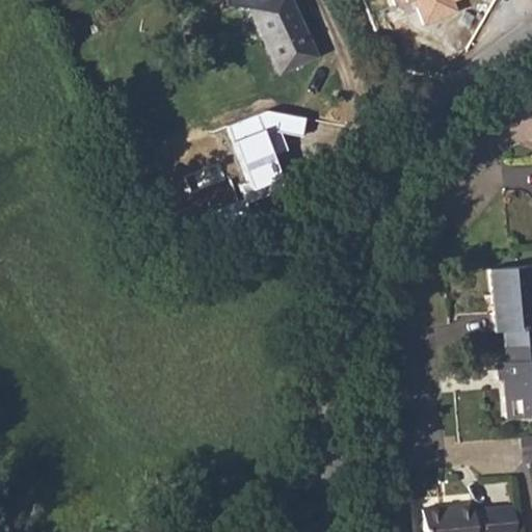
[(295,0),(257,0),(251,2),(282,70),(320,53),(295,0)]
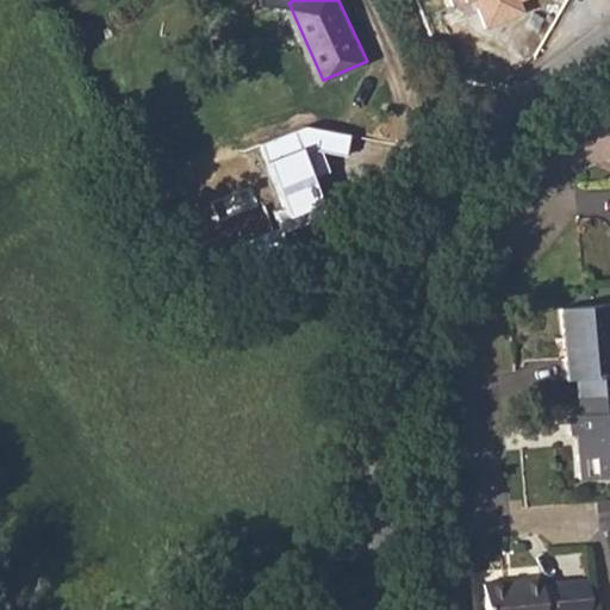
[(452,0),(454,4),(465,0),(475,0),(486,26),(527,10),(522,0),(452,0)]
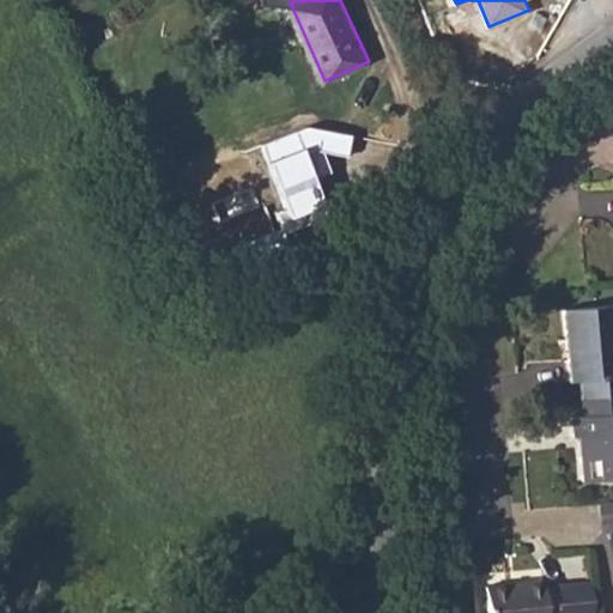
[(316,214),(331,210),(320,180),(334,174),(327,153),(351,158),(354,134),(309,127),(261,145),(284,207),(274,211),(285,240),(321,226),(316,214)]
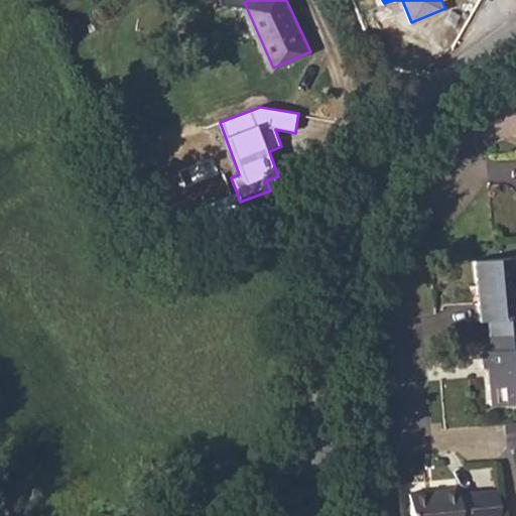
[(476,321),(483,321),(515,318),(515,317),(515,286),(514,260),(470,264),(476,321)]
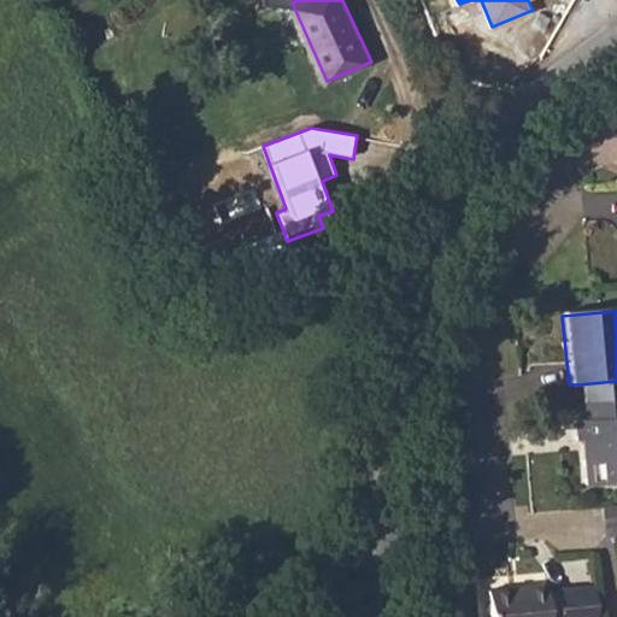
[(616,393),(616,381),(577,385),(580,403),(616,399),(616,393)]
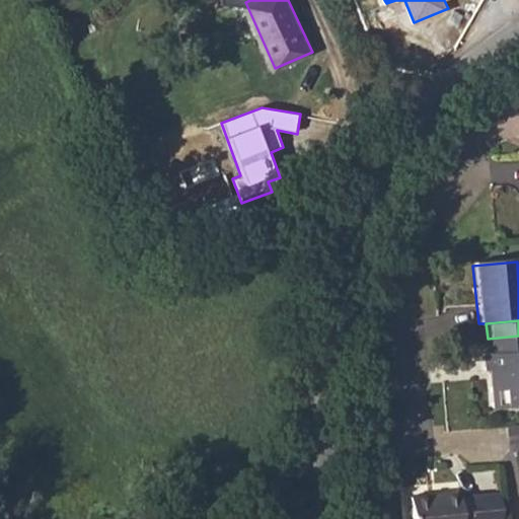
[(518,336),(488,339),(489,353),(518,350),(518,336)]
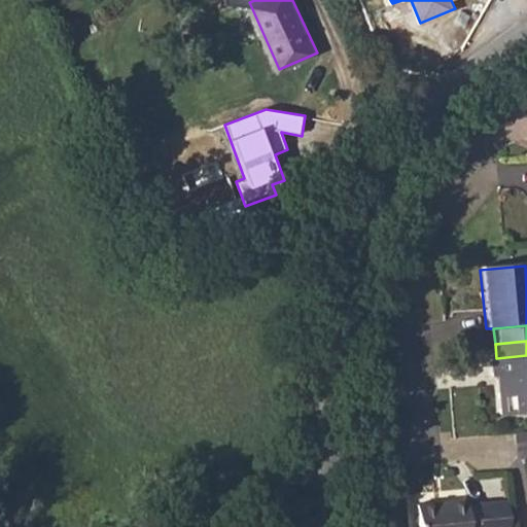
[(526,355),(496,358),(489,359),(489,376),(496,377),(498,391),(495,392),(497,415),(526,411),(526,355)]
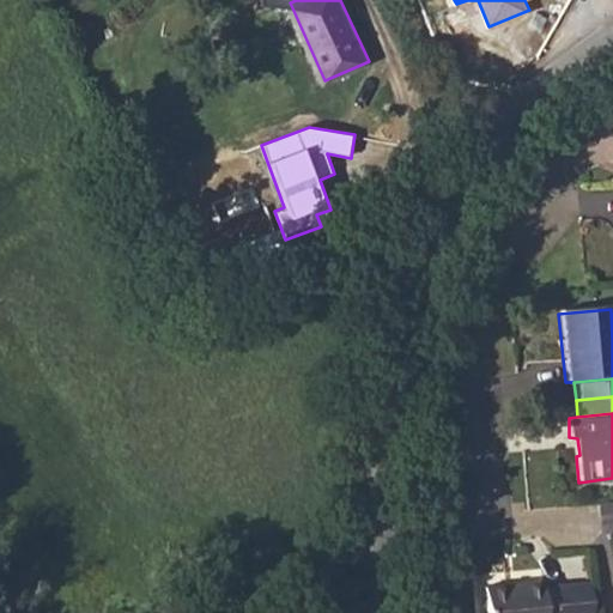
[(541,581),(484,587),(485,612),(563,612),(560,586),(541,587),(541,581)]
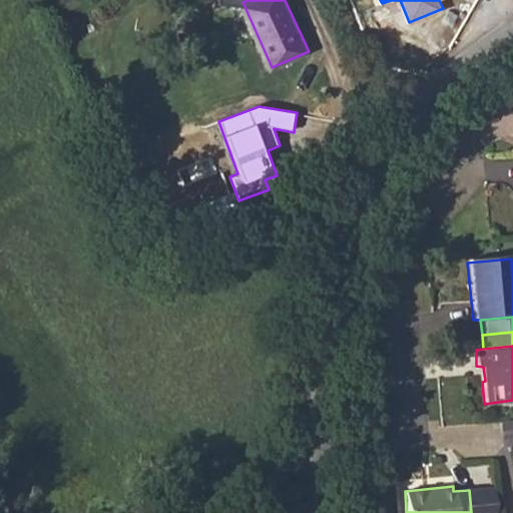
[(496,512),(494,487),(469,490),(471,512),(496,512)]
